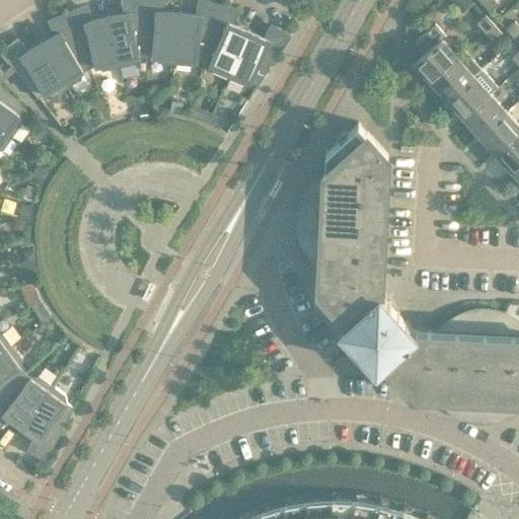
[(124,12),(107,15),(119,66),(135,63),(139,56),(146,55),(142,0),(124,0),(122,4),(124,12)]
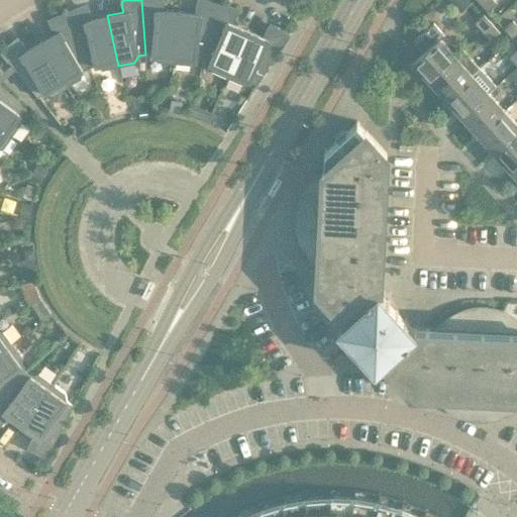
[(162,0),(141,0),(145,55),(152,56),(157,62),(174,63),(179,11),(163,10),(164,1),(162,0)]
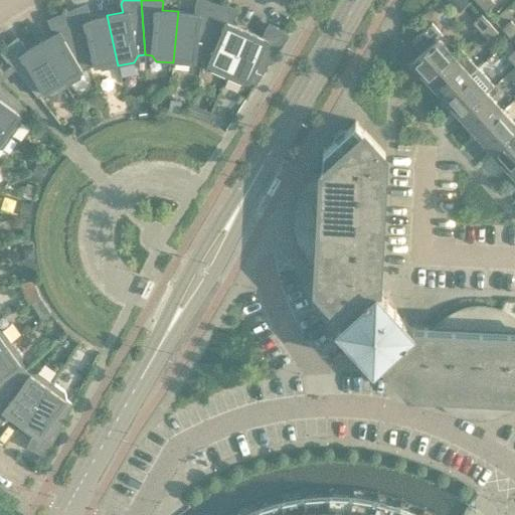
[(194,13),(178,11),(173,62),(189,64),(195,59),(202,60),(217,3),(204,0),(200,0),(195,5),(194,13)]
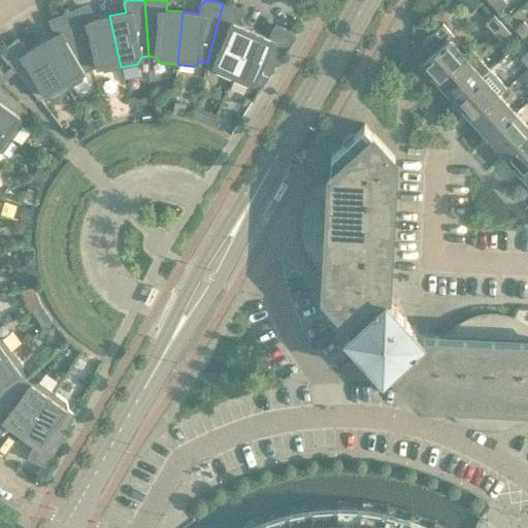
[(507,3),(504,0),(491,0),(490,2),(498,11),(507,3)]
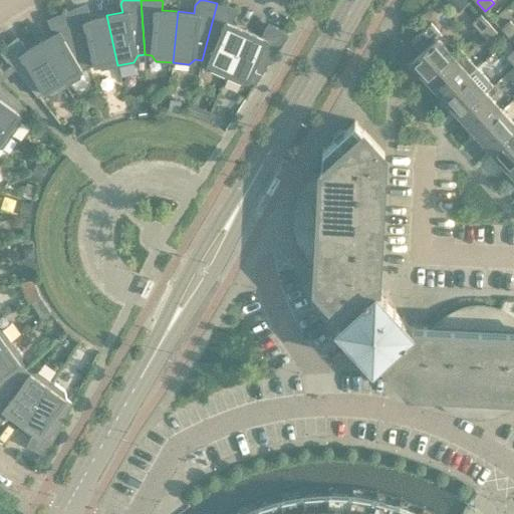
[(232,7),(217,3),(202,60),(208,63),(211,70),(226,76),(246,29),(232,23),(235,15),(232,7)]
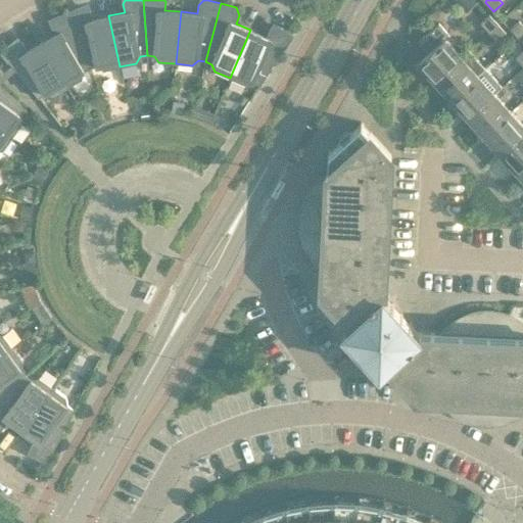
[(83,6),(68,12),(90,67),(97,66),(103,70),(120,66),(108,15),(92,19),(90,10),(83,6)]
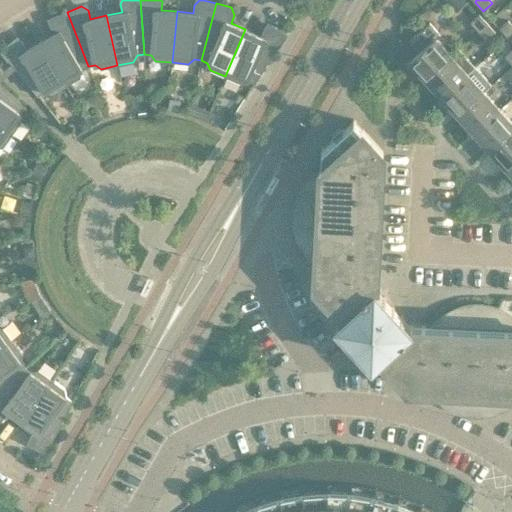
[(54,33),(40,41),(66,85),(80,77),(82,70),(88,66),(67,12),(52,17),(50,25),(54,33)]
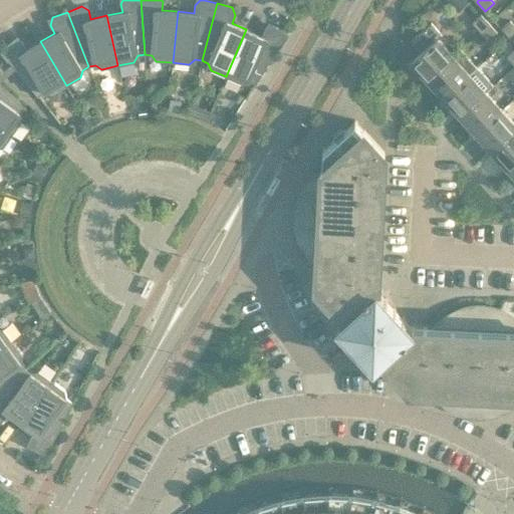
[(472,22),(480,31),(489,23),(481,14),(472,22)]
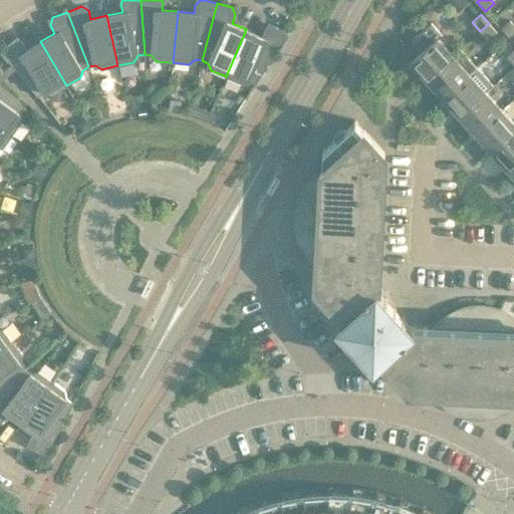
[(509,37),(513,32),(513,25),(510,20),(501,29),(509,37)]
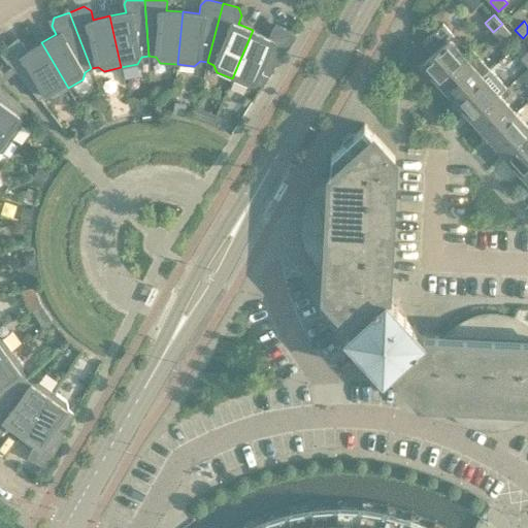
[(431,73),(438,81),(465,58),(449,39),(454,35),(442,23),(421,42),(431,54),(425,59),(419,64),(427,73),(431,73)]
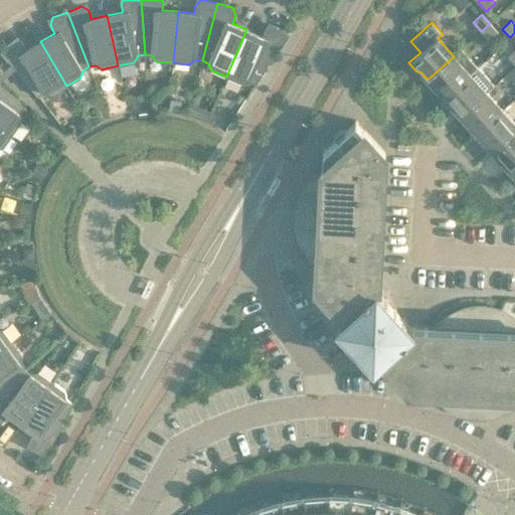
[(490,23),(481,31),(489,40),(498,32),(490,23)]
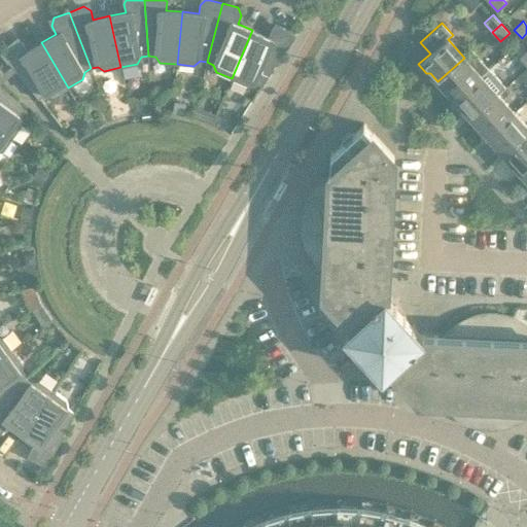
[(268,37),(252,30),(232,78),(247,85),(254,82),(261,86),(293,35),(279,26),(271,29),(268,37)]
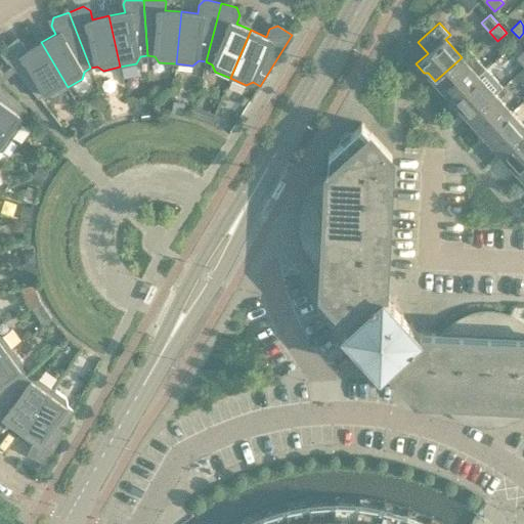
[(53,95),(68,87),(41,42),(27,50),(23,43),(14,41),(1,51),(38,98),(45,93),(53,95)]
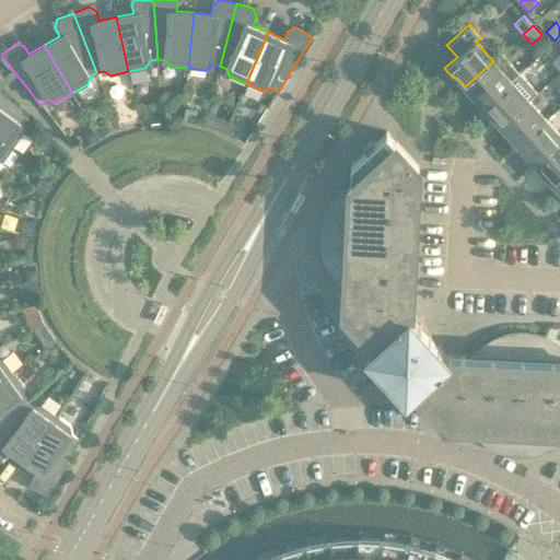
[(481,107),(511,80),(520,73),(502,54),(493,61),(465,86),(474,96),(473,100),(481,107)]
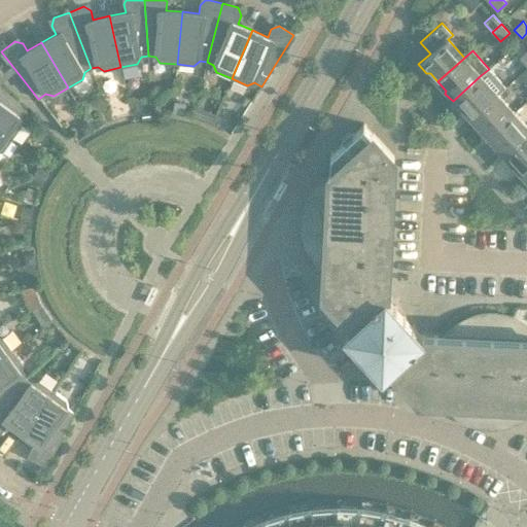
[(463,110),(470,118),(497,94),(481,75),(453,101),(460,109),(463,110)]
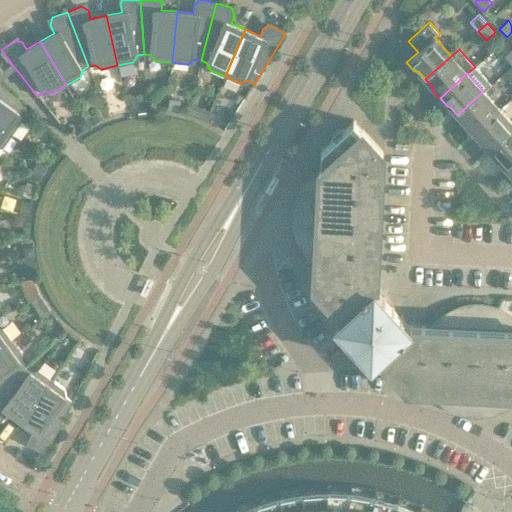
[(0,124),(12,134),(22,120),(20,113),(25,107),(0,81),(0,124)]
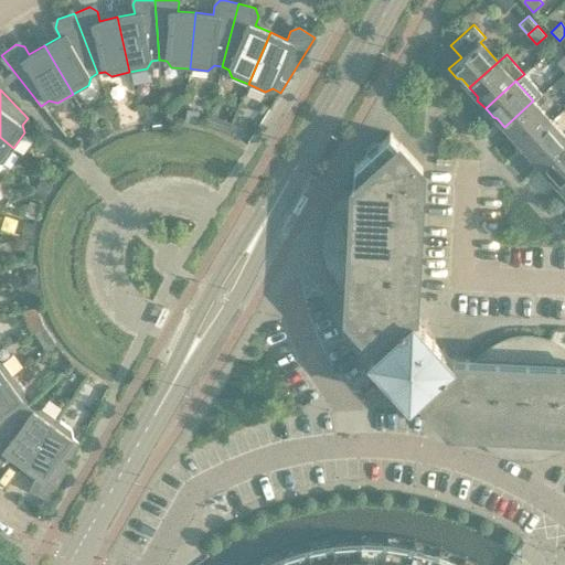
[(513,139),(521,148),(552,120),(533,100),(504,127),(513,136),(513,139)]
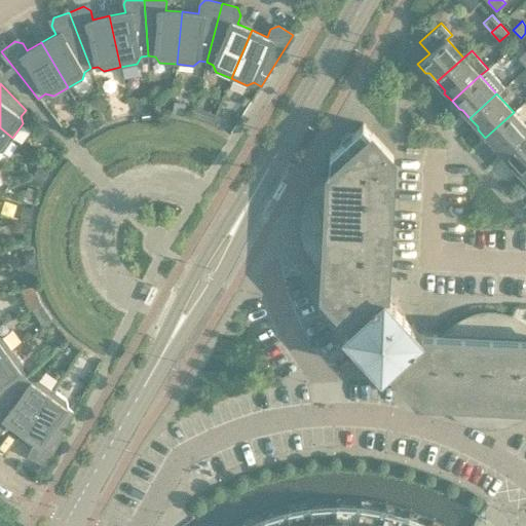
[(175,102),(173,111),(183,113),(185,104),(175,102)]
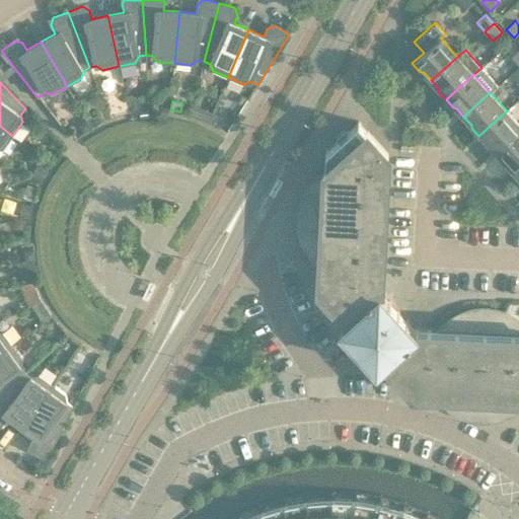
[(147,109),(140,110),(141,118),(148,117),(147,109)]
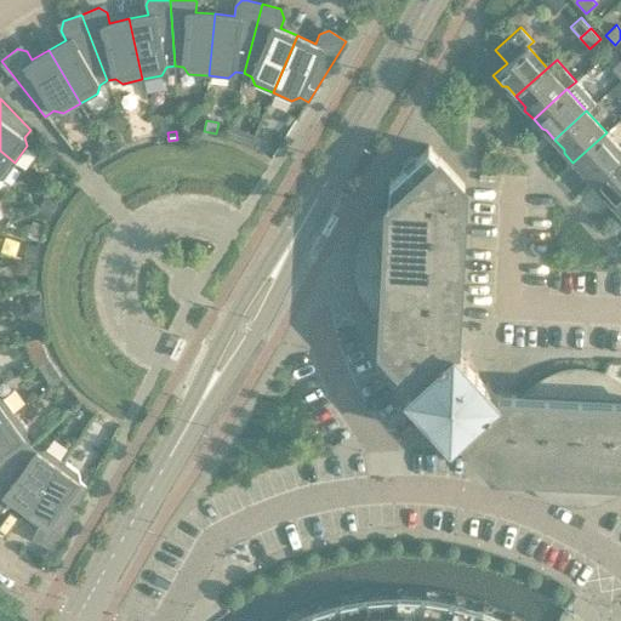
[(620,157),(620,148),(607,132),(573,163),(581,172),(585,172),(594,182),(620,157)]
